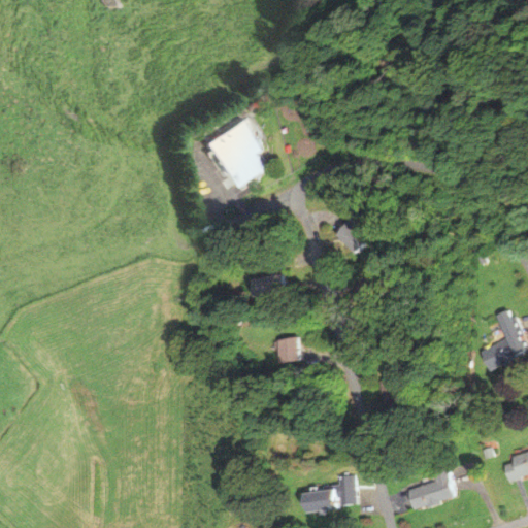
[(111,6),(108,0),(96,0),(101,10),(111,6)]
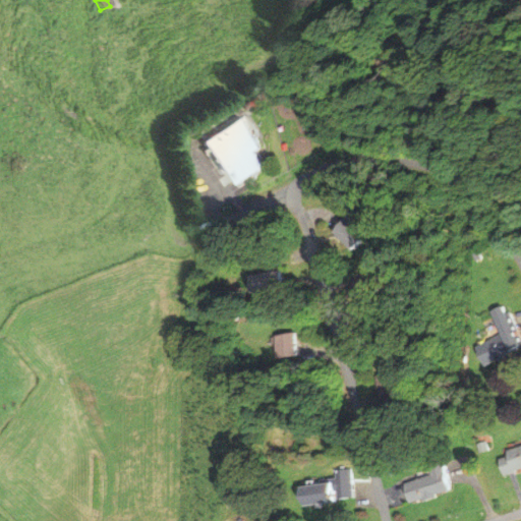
[(259,149),(239,117),(204,140),(234,187),(265,167),(254,152),(259,149)]
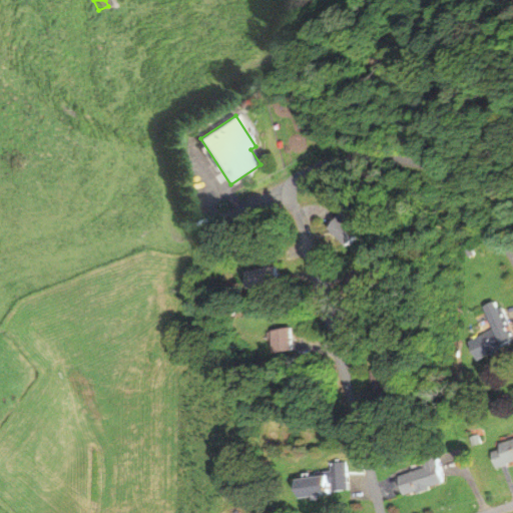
[(353,229),(337,215),(324,230),(340,244),(353,229)]
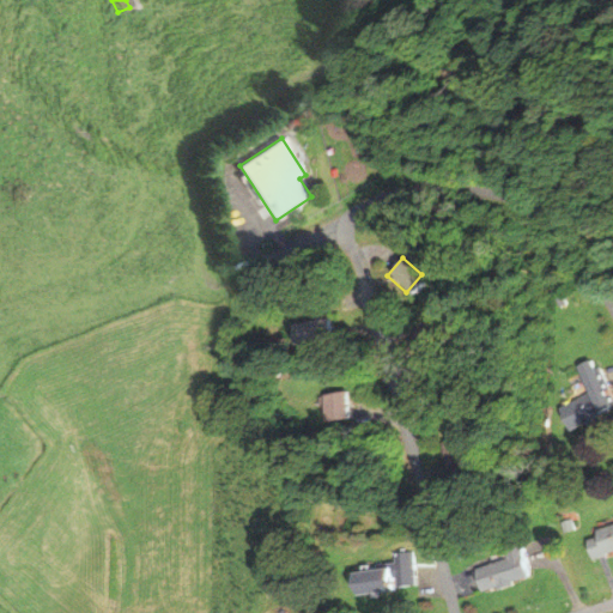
[(296,344),(331,340),(328,321),(293,325),(296,344)]
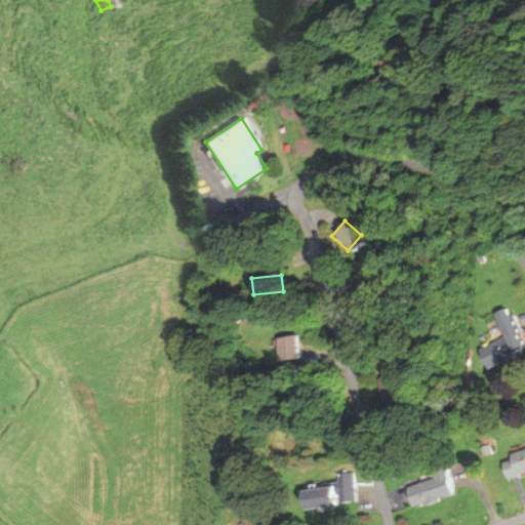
[(371,286),(357,285),(356,299),(370,300),(371,286)]
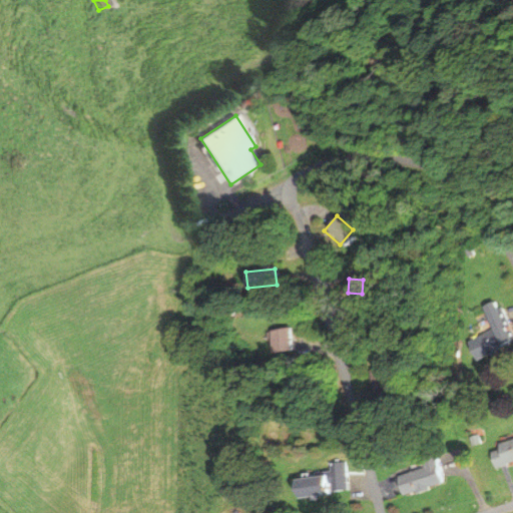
[(492,331),(468,341),(476,360),(512,344),(512,342),(496,301),(482,307),(492,331)]
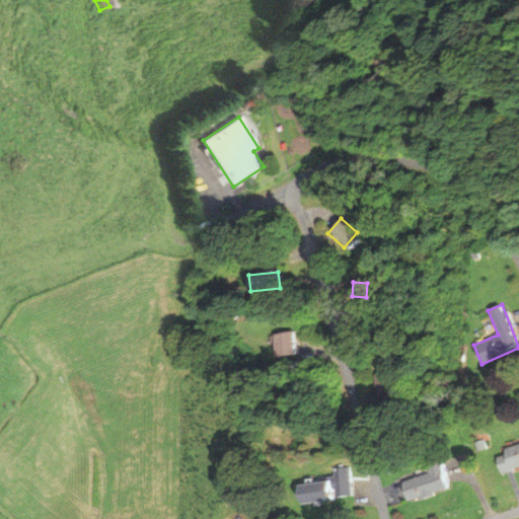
[(272,334),(274,359),(295,356),(293,331),(272,334)]
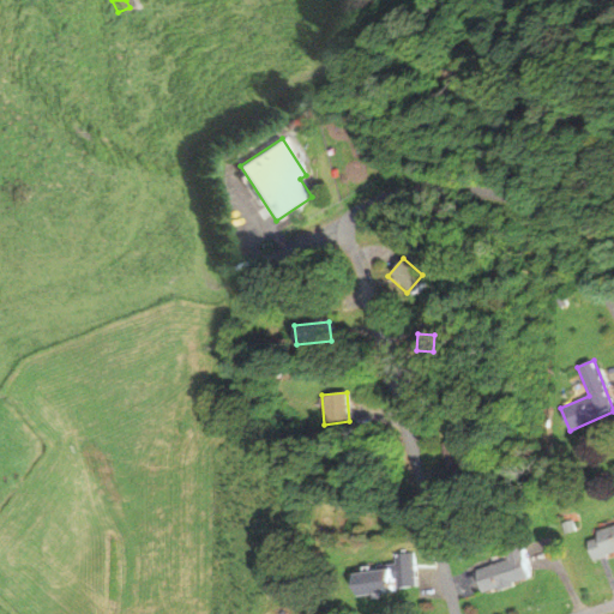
[(597,557),(613,551),(613,524),(590,533),(597,557)]
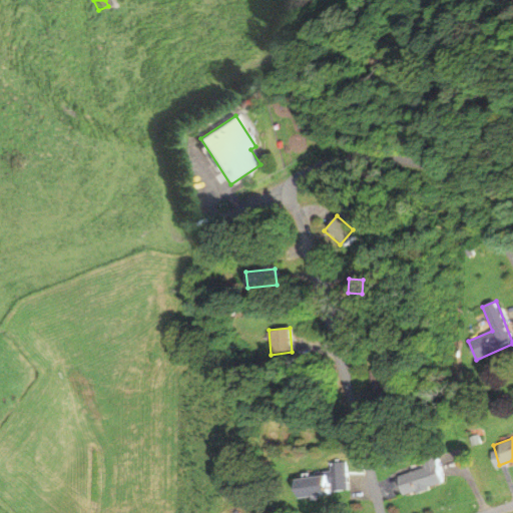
[(396,474),(403,495),(445,482),(438,461),(396,474)]
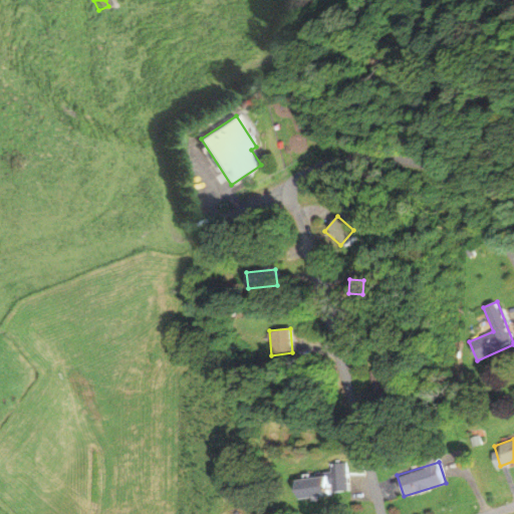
[(346,493),(346,463),(331,463),(331,493),(346,493)]
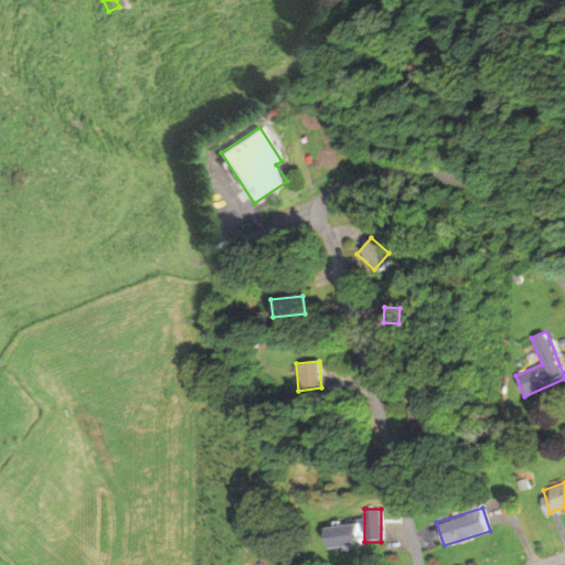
[(359,525),(322,529),(324,548),(361,545),(359,525)]
